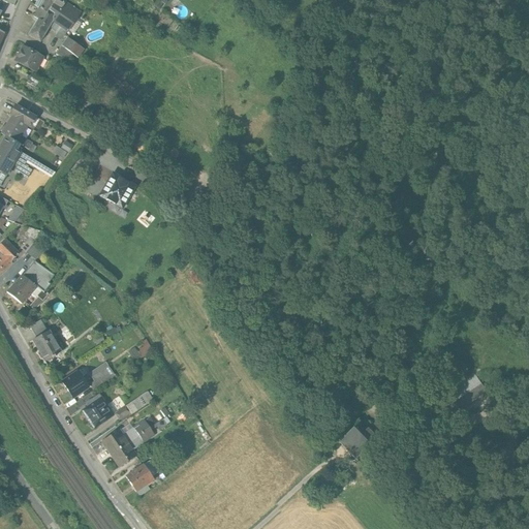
[(164,5),(156,0),(150,0),(150,1),(160,9),(164,5)]
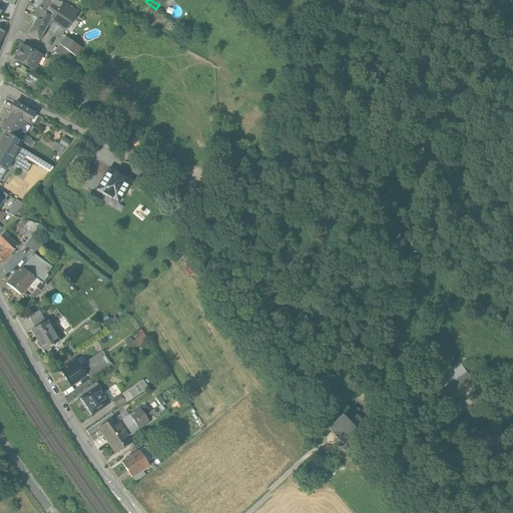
[(45,14),(27,4),(24,12),(37,20),(41,22),(45,14)]
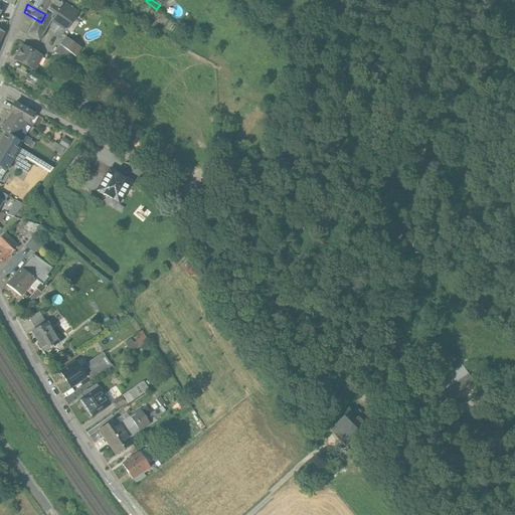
[(61,5),(57,12),(49,8),(45,14),(41,22),(37,20),(27,36),(38,42),(47,27),(55,32),(54,34),(54,35),(54,37),(55,38),(56,39),(57,39),(59,38),(60,38),(73,17),(69,14),(70,11),(61,5)]
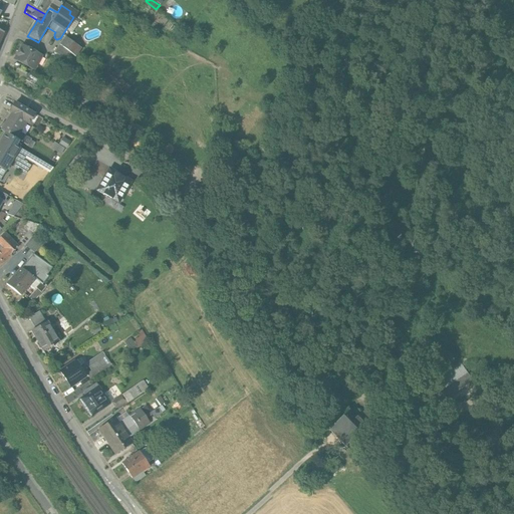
[(65,38),(53,53),(65,61),(70,54),(74,58),(80,50),(65,38)]
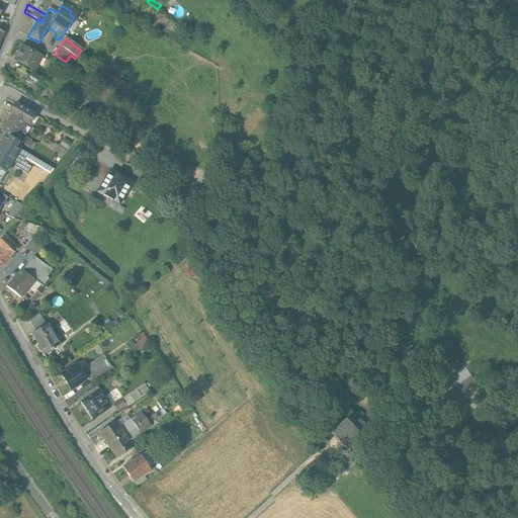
[(41,58),(22,48),(14,61),(33,72),(41,58)]
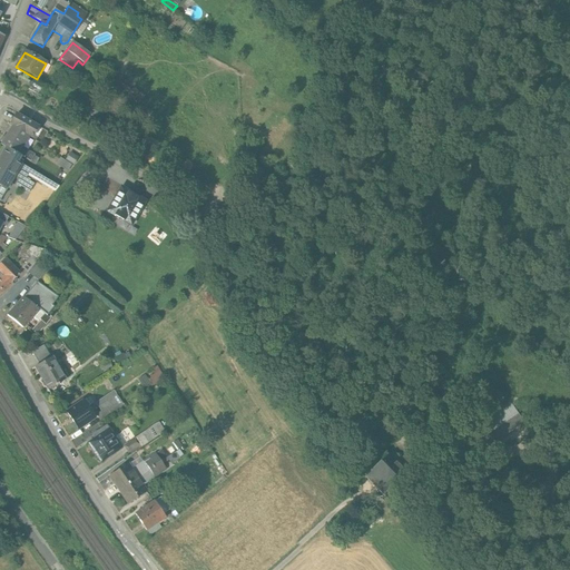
[(43,90),(29,82),(26,89),(39,97),(43,90)]
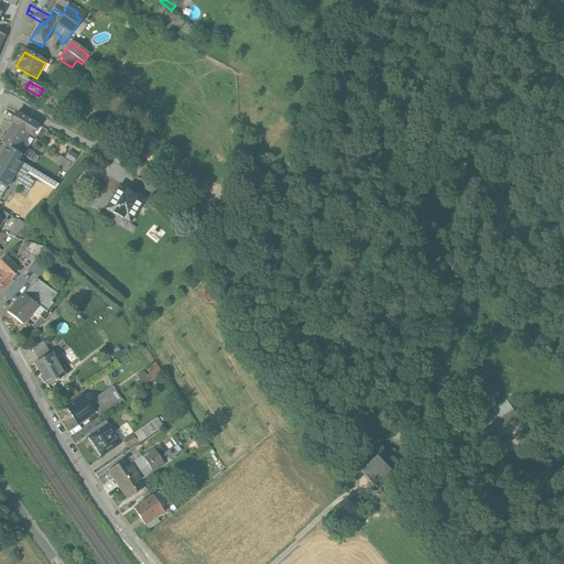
[(115,89),(137,104),(141,95),(120,82),(115,89)]
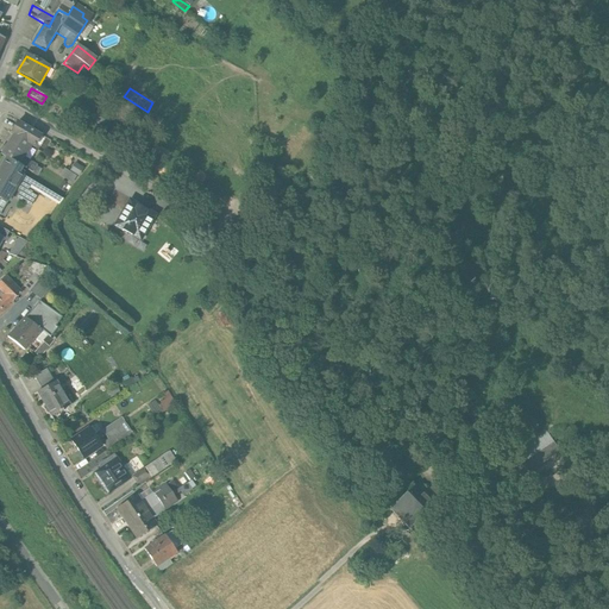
[(41,136),(18,123),(11,133),(31,146),(38,150),(39,146),(36,144),(41,136)]
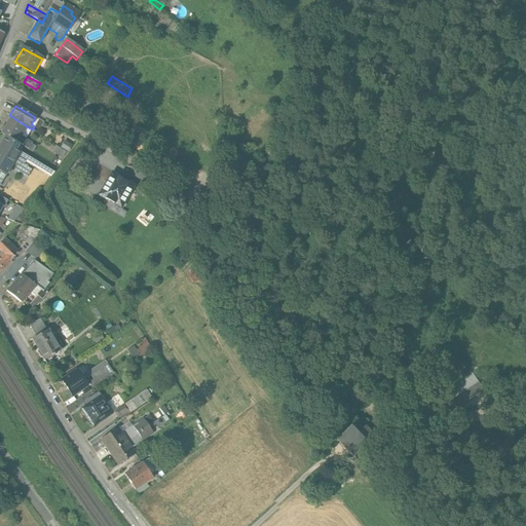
[(27,126),(11,116),(0,134),(3,136),(16,144),(19,140),(27,126)]
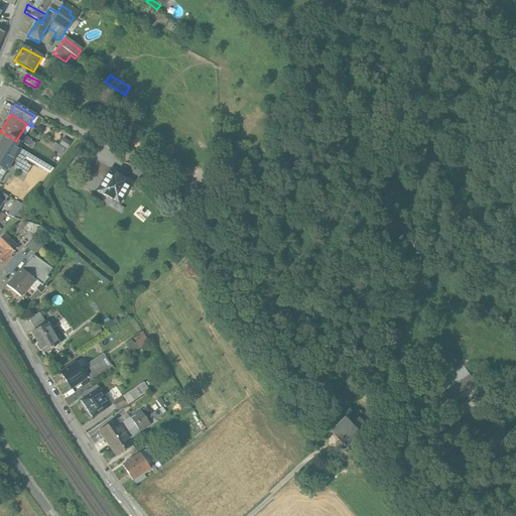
[(0,179),(5,172),(12,160),(16,163),(13,167),(25,175),(30,166),(29,165),(31,163),(48,174),(52,169),(15,147),(18,142),(16,141),(3,133),(0,137),(0,179)]
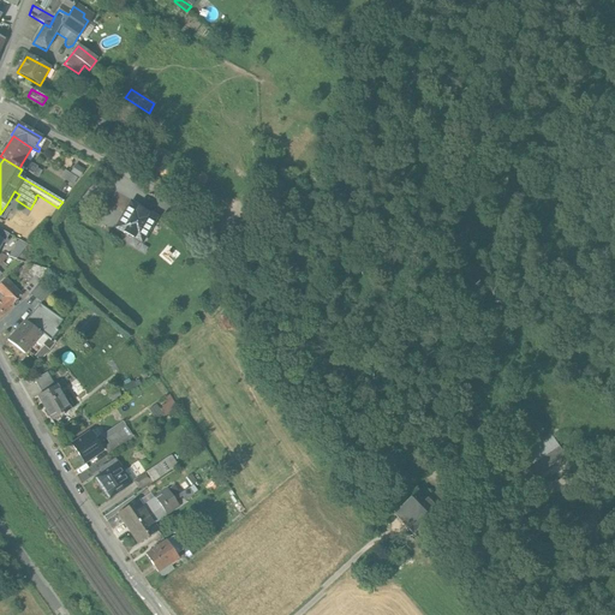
[(36,168),(29,165),(28,167),(22,163),(19,168),(22,169),(33,175),(36,168)]
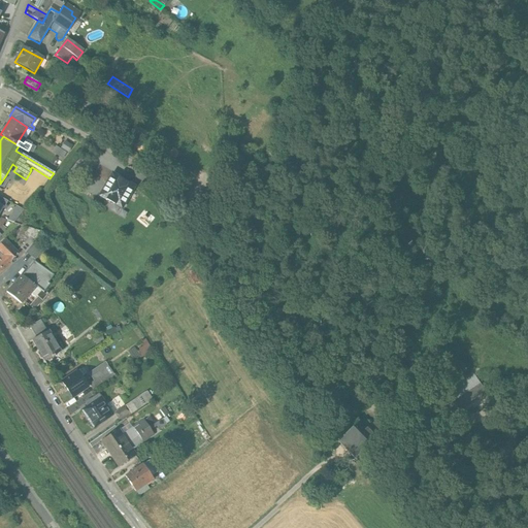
[(133,188),(111,175),(99,196),(121,209),(133,188)]
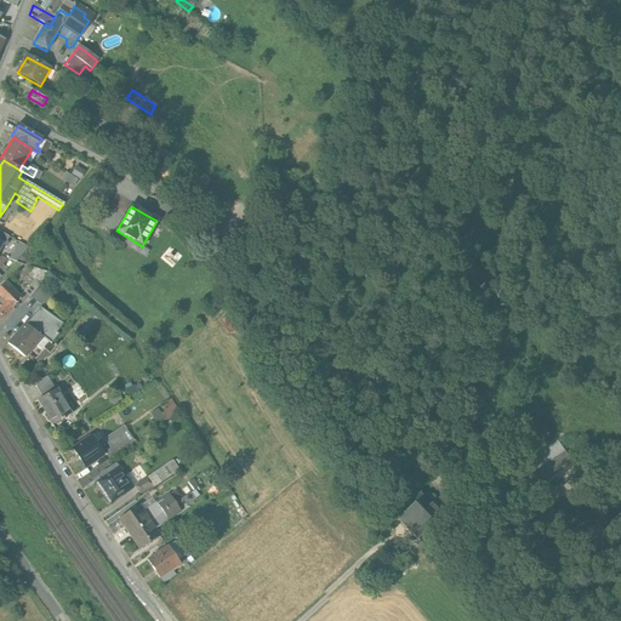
[(17,262),(27,245),(18,241),(9,257),(17,262)]
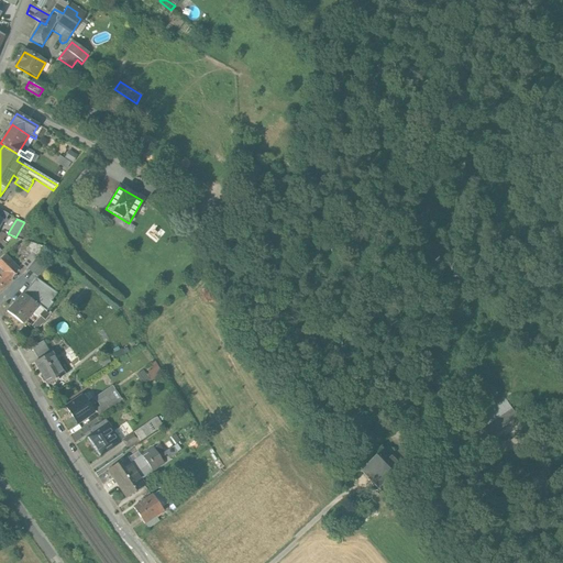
[(30,243),(24,251),(30,254),(20,265),(28,271),(37,257),(35,256),(42,247),(30,243)]
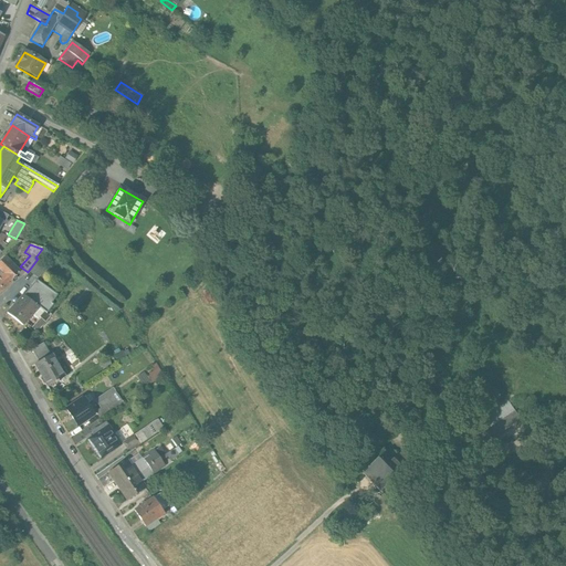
[(11,280),(19,273),(6,257),(0,261),(0,270),(4,274),(6,274),(11,280)]
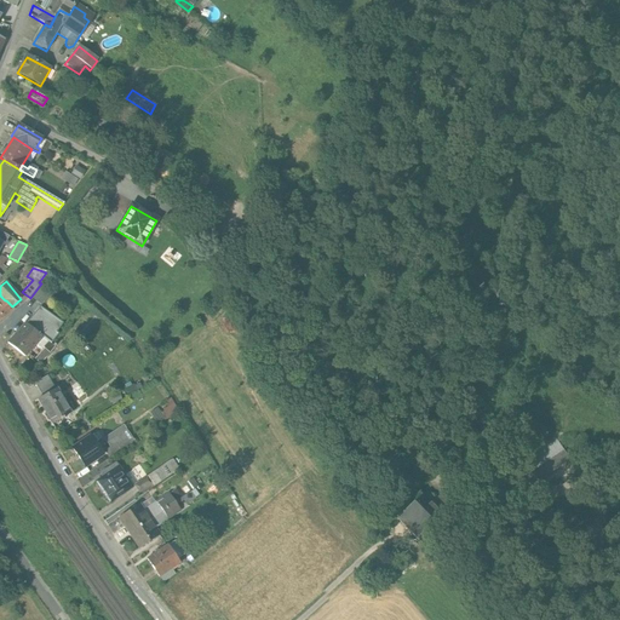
[(55,293),(41,283),(30,298),(42,308),(55,293)]
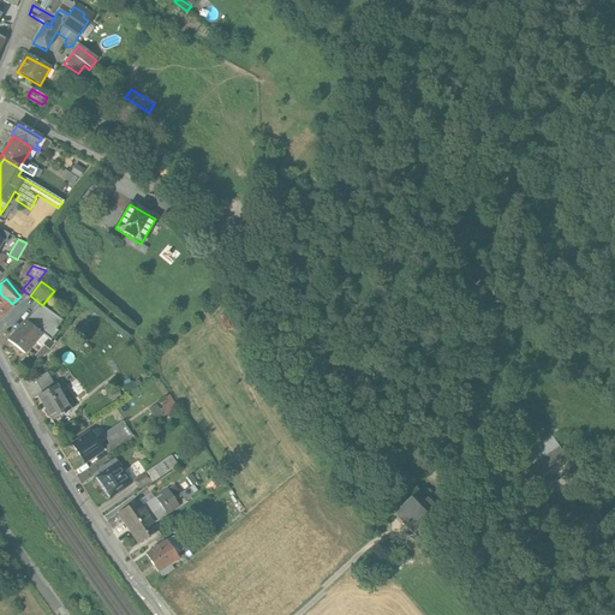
[(5,298),(0,302),(0,317),(3,316),(4,317),(15,308),(12,304),(6,298),(5,298)]
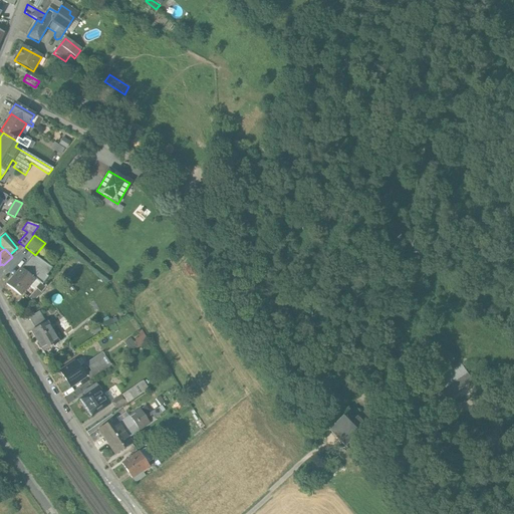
[(42,285),(48,277),(46,275),(52,268),(33,254),(21,268),(35,280),(39,283),(42,285)]
